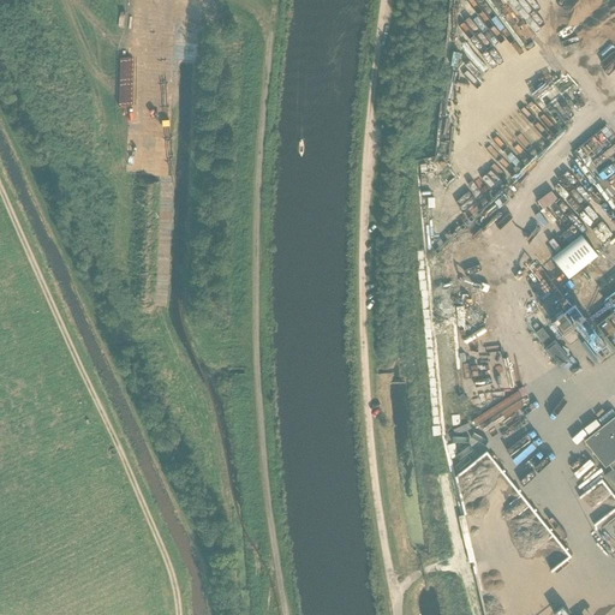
[(597,255),(581,234),(553,256),(569,278),(597,255)]
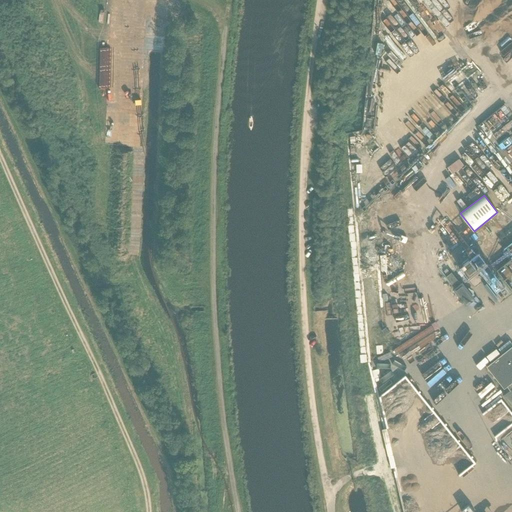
[(472,299),(461,285),(451,272),(445,277),(455,290),(466,303),(472,299)]
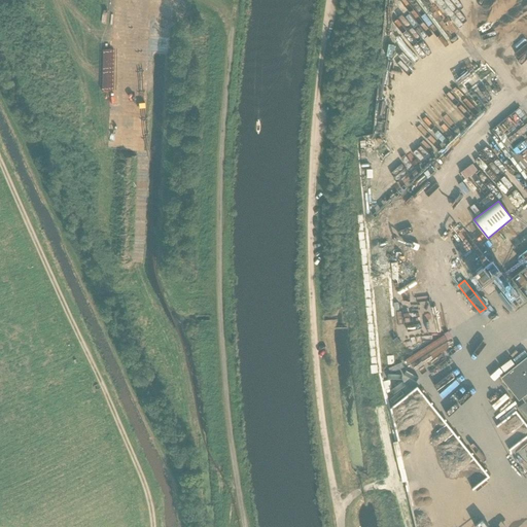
[(426,311),(446,339),(460,327),(441,301),(426,311)]
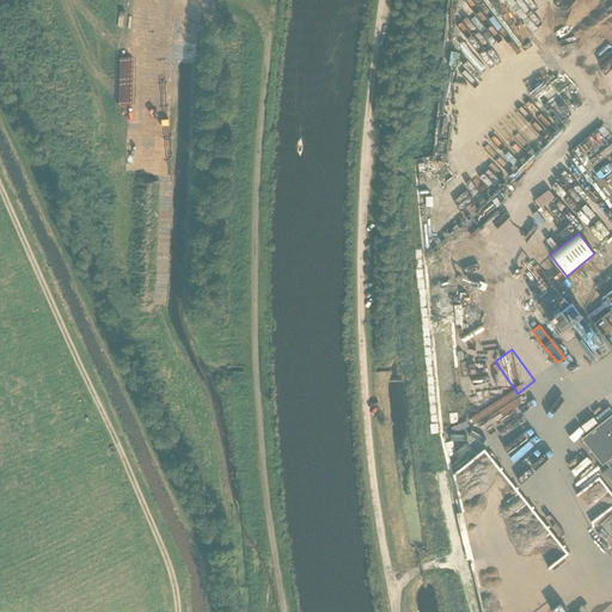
[(461,403),(466,399),(460,391),(456,395),(461,403)]
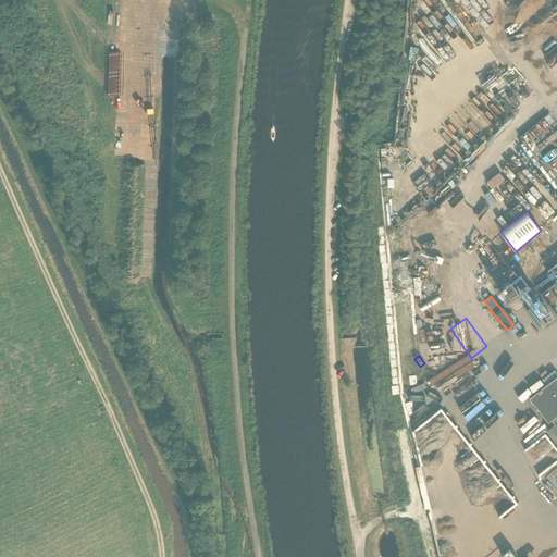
[(449,366),(437,374),(442,382),(455,374),(449,366)]
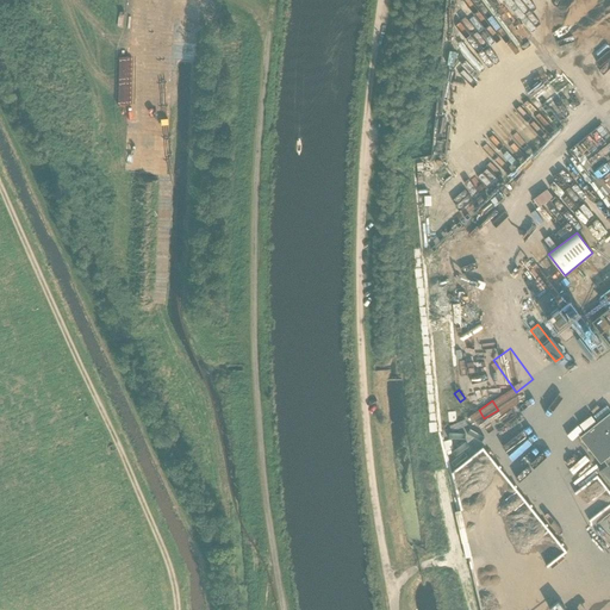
[(599,472),(609,484),(609,412),(579,437),(601,464),(604,460),(608,465),(599,472)]
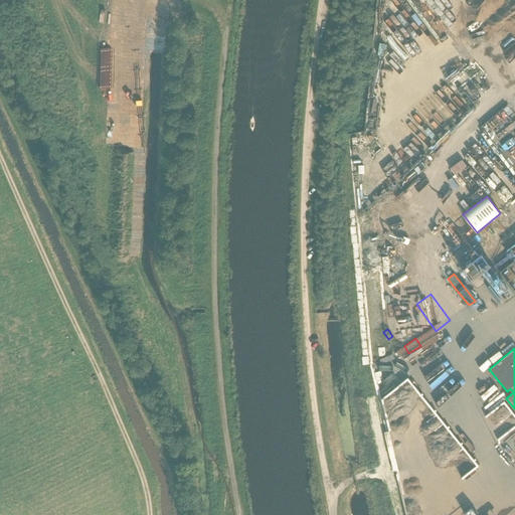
[(514,472),(509,466),(500,473),(510,485),(514,480),(514,472)]
